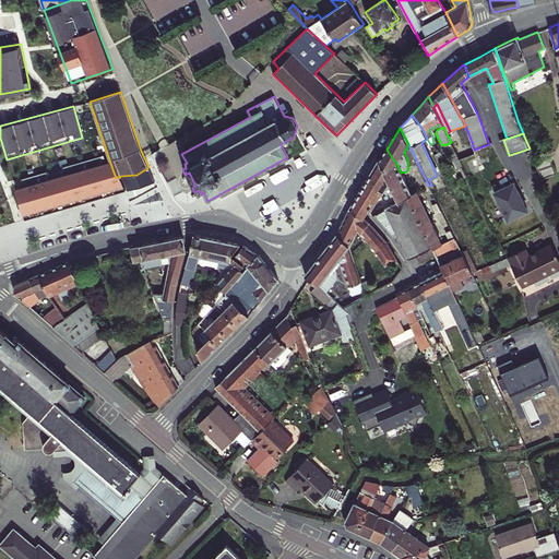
[(472,142),(454,149),(458,156),(460,159),(476,153),(474,150),(472,142)]
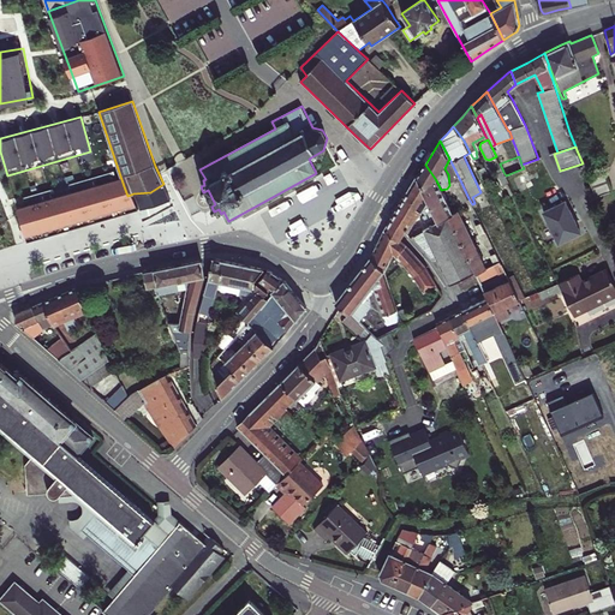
[(453,214),(441,190),(436,180),(434,177),(425,165),(421,173),(417,178),(439,221),(449,216),(453,214)]
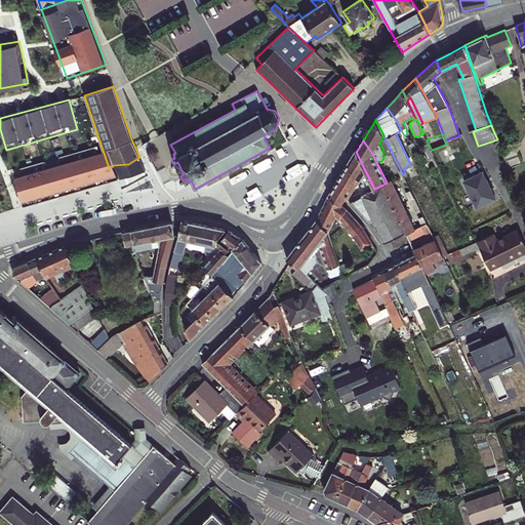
[(408,146),(411,153),(416,151),(413,143),(408,146)]
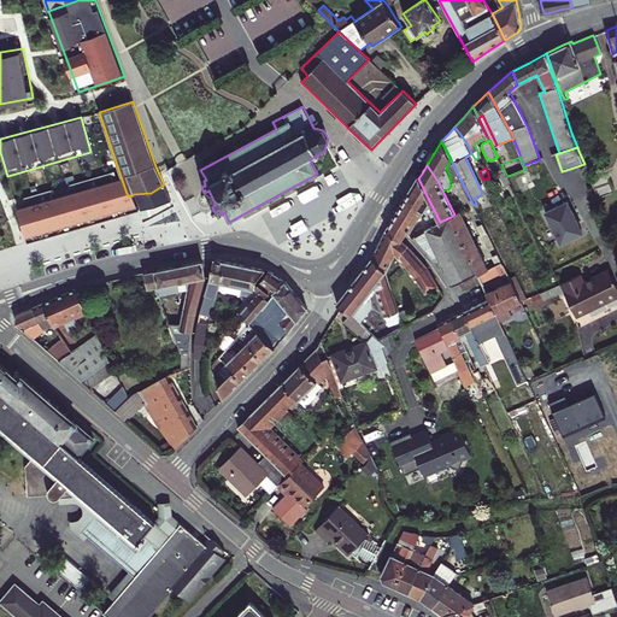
[(589,177),(598,198),(613,191),(606,170),(589,177)]
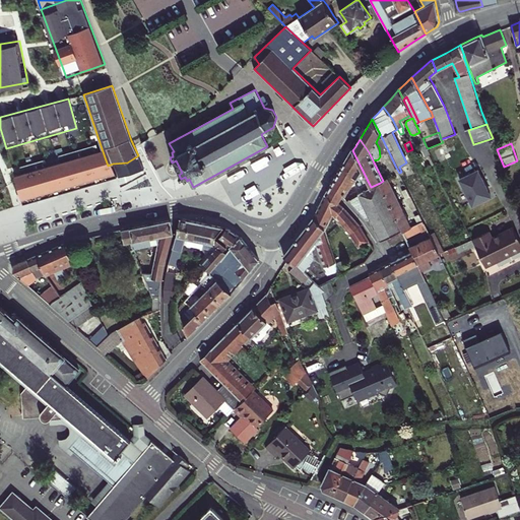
[(371,187),(352,150),(341,169),(329,190),(326,194),(338,204),(341,199),(344,194),(351,182),(353,183),(358,177),(360,182),(359,183),(363,192),(358,194),(355,191),(351,193),(352,197),(348,199),(366,218),(367,219),(369,218),(370,218),(381,241),(387,238),(402,230),(380,183),(371,187)]
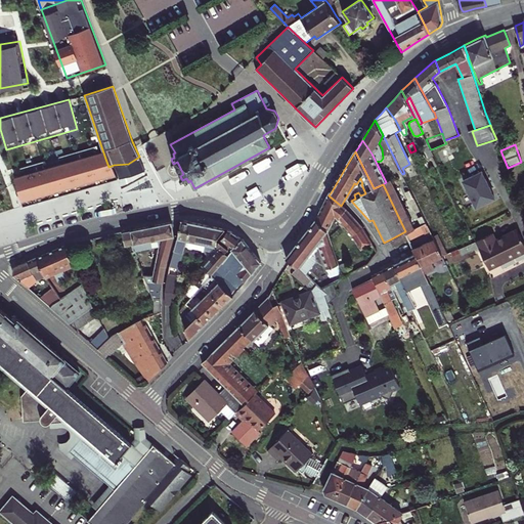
[(128,164),(130,172),(132,177),(137,207),(155,204),(160,199),(154,187),(148,176),(139,157),(128,164)]
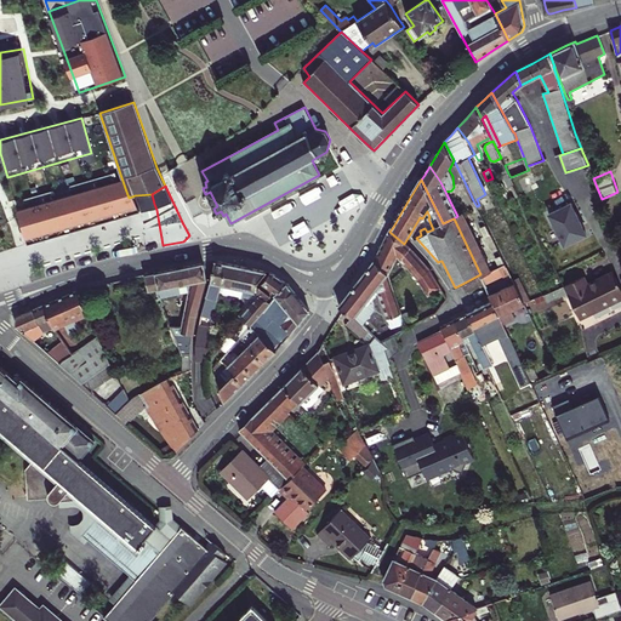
[(125,188),(27,216),(35,243),(140,212),(135,195),(129,198),(125,188)]
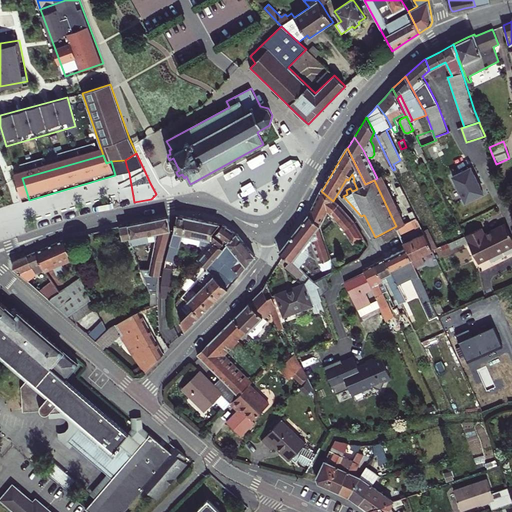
[(471,167),(453,176),(465,202),(483,193),(471,167)]
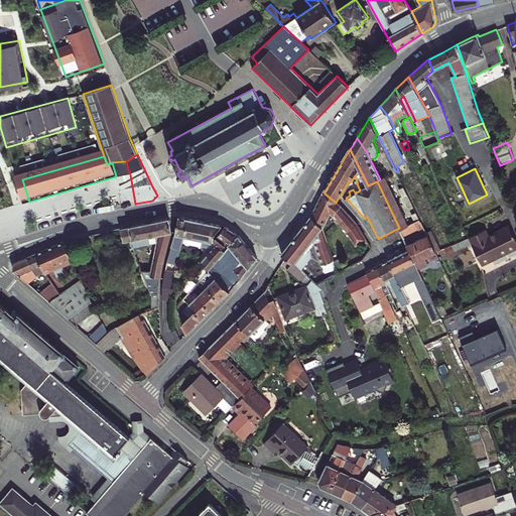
[(380,179),(377,181),(399,228),(399,229),(402,228),(408,225),(390,187),(384,176),(380,179)]
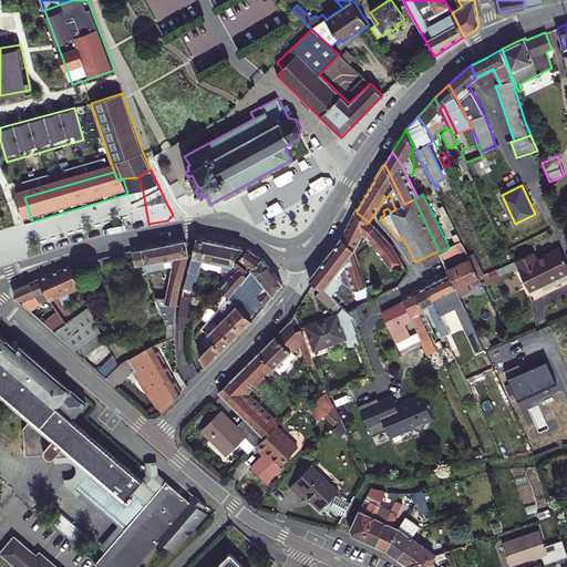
[(369,223),(356,212),(349,224),(342,237),(354,249),(356,250),(363,234),(382,254),(392,270),(402,264),(392,246),(373,225),(369,223)]
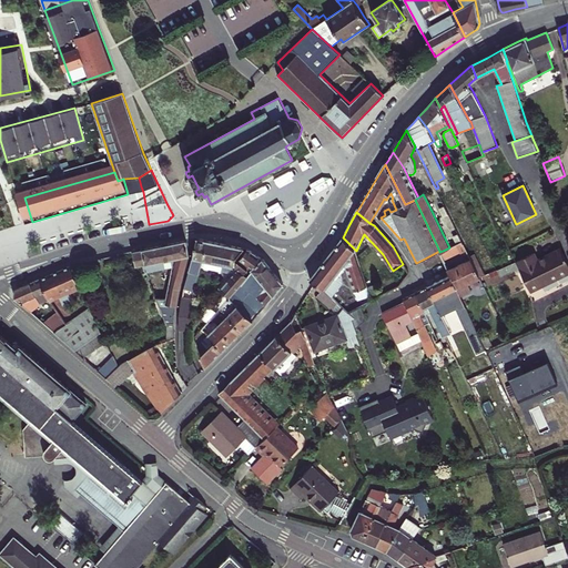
[(355,250),(343,237),(335,246),(328,256),(311,280),(315,283),(322,290),(324,287),(333,296),(343,283),(341,273),(346,265),(358,300),(369,295),(369,292),(367,284),(356,251),(355,250)]
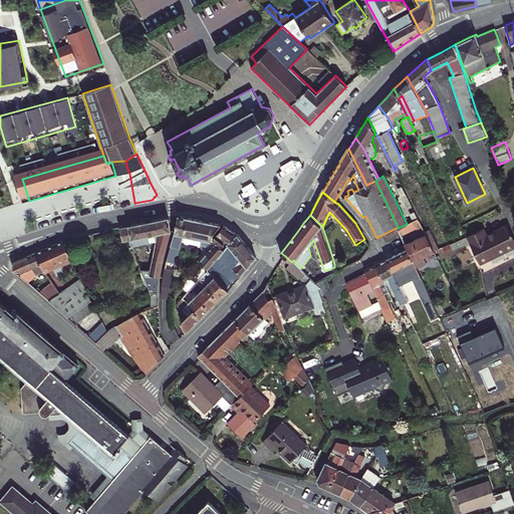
[(177,264),(182,242),(183,235),(188,218),(183,217),(179,216),(168,258),(168,262),(177,264)]
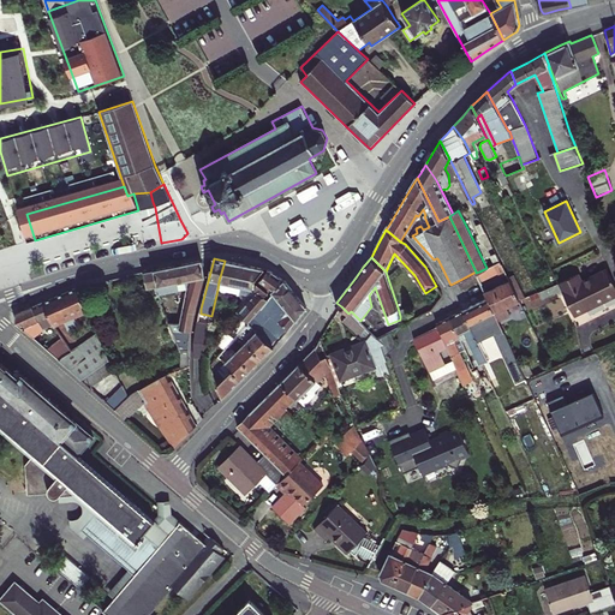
[(181,368),(190,365),(189,359),(190,346),(191,336),(195,316),(198,302),(206,276),(202,260),(144,272),(148,287),(154,286),(157,294),(190,287),(181,322),(169,322),(177,339),(181,350),(181,368)]
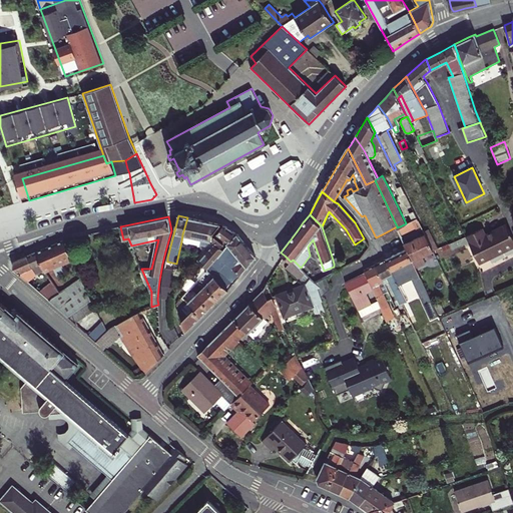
[(202,220),(187,217),(182,234),(200,238),(211,240),(213,232),(220,224),(202,220)]
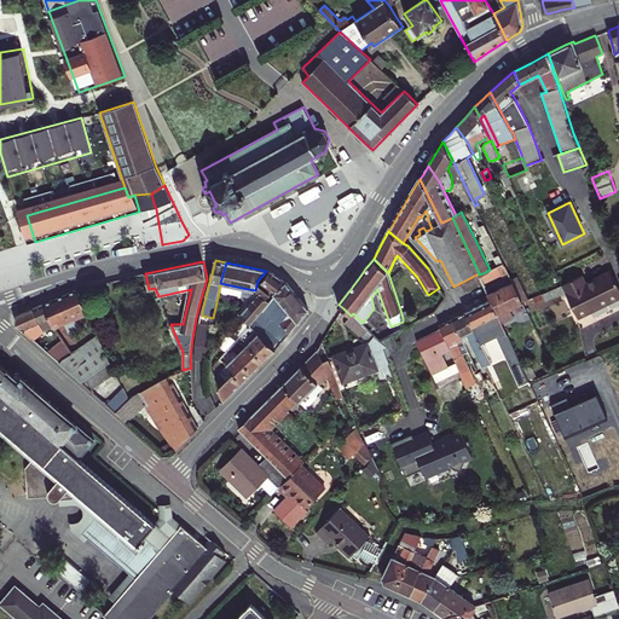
[(490,270),(482,273),(492,282),(495,278),(508,272),(504,264),(498,266),(490,270)]
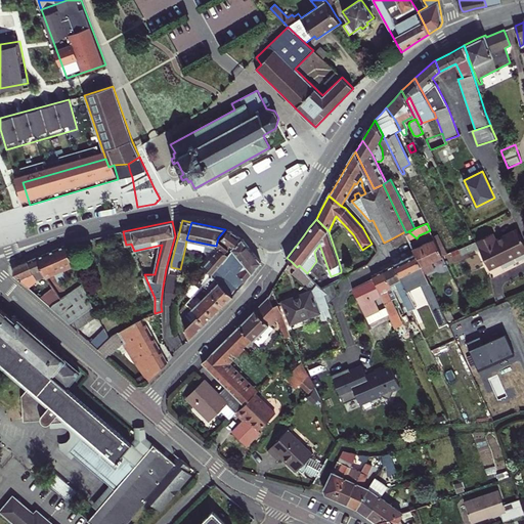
[(236,235),(229,229),(220,241),(228,247),(225,251),(227,254),(230,250),(231,248),(242,238),(236,235)]
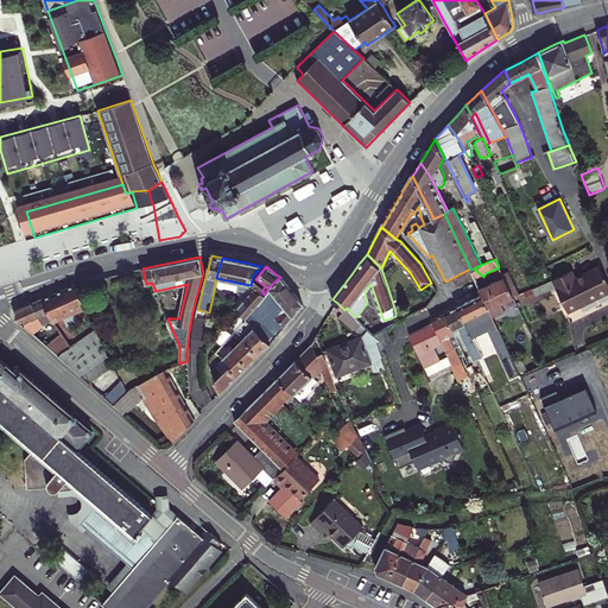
[(571,271),(552,279),(567,312),(607,291),(607,280),(601,266),(584,273),(586,277),(581,279),(577,280),(572,272),(571,271)]
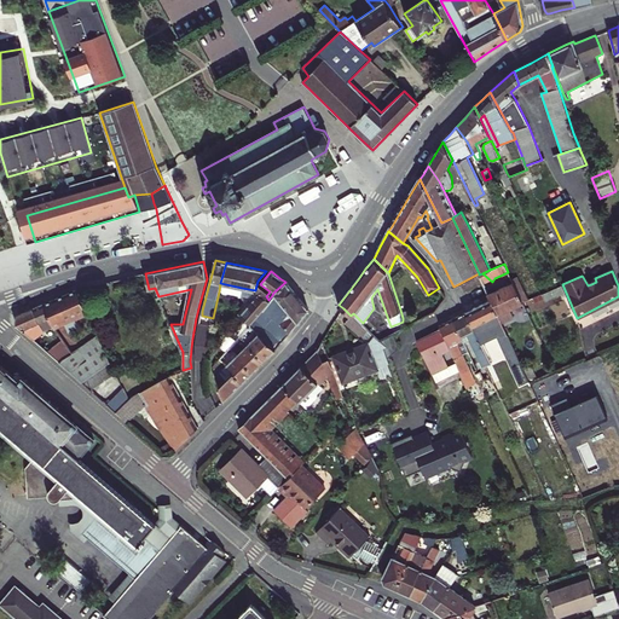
[(461,283),(466,291),(484,284),(479,275),(479,273),(461,283)]
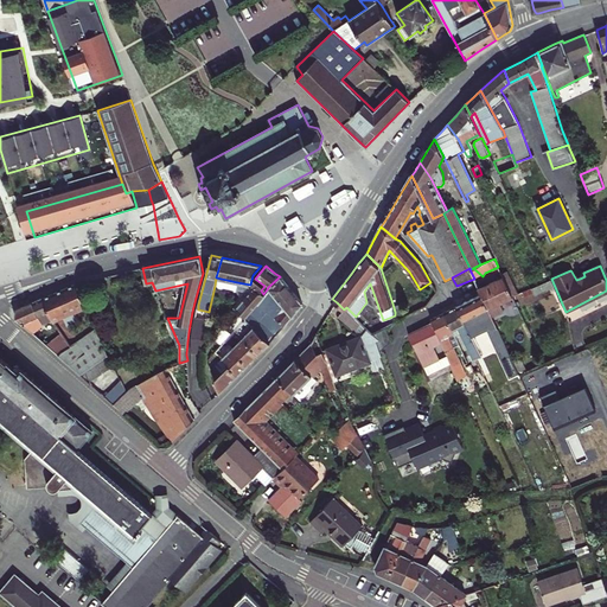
[(508,272),(502,274),(504,278),(512,296),(518,294),(508,272)]
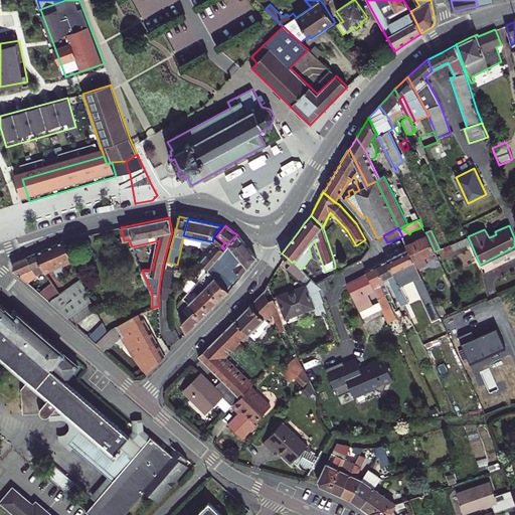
[(246,245),(237,234),(227,243),(226,245),(223,249),(208,269),(216,277),(229,290),(256,256),(246,245)]
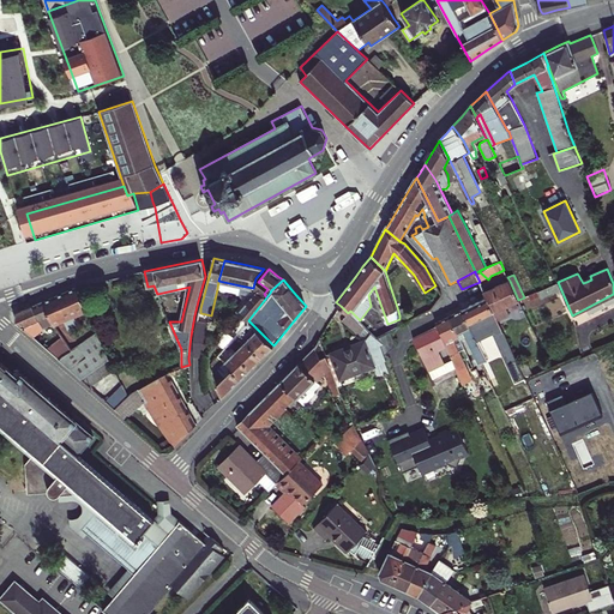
[(218,281),(217,289),(238,293),(240,286),(218,281)]
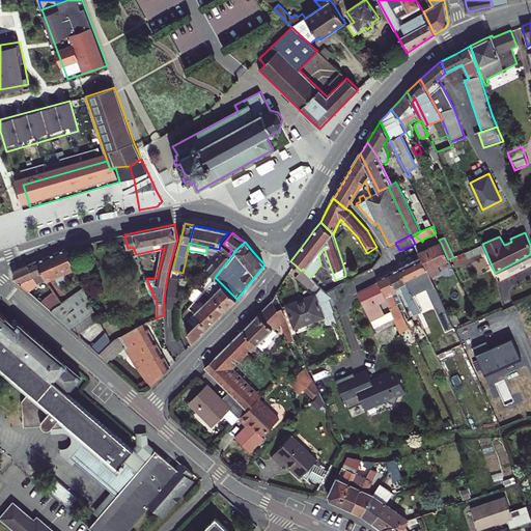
[(421,257),(426,269),(448,259),(441,243),(421,252),(419,253),(421,257)]
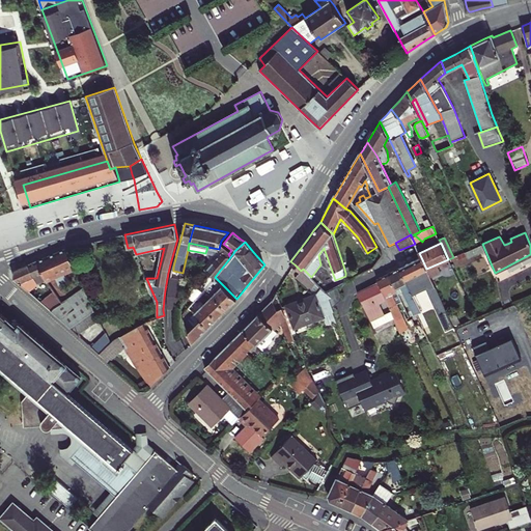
[(207,271),(215,277),(230,257),(228,254),(231,250),(223,244),(220,250),(222,252),(207,271)]
